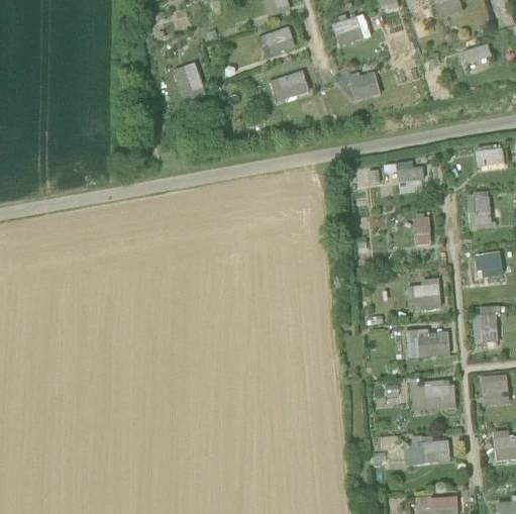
[(263,0),(267,15),(290,9),(287,0),(263,0)]
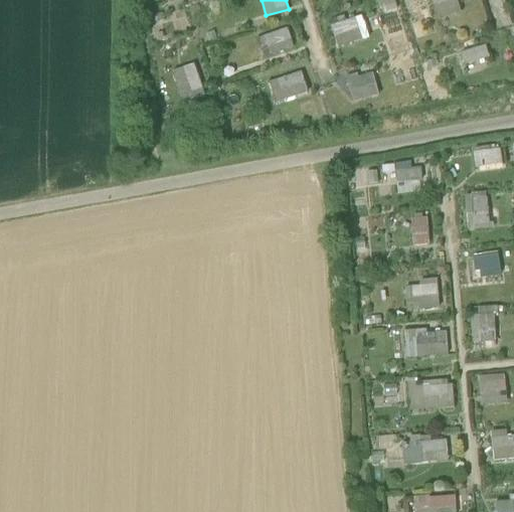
[(460,9),(457,0),(430,0),(437,18),(460,9)]
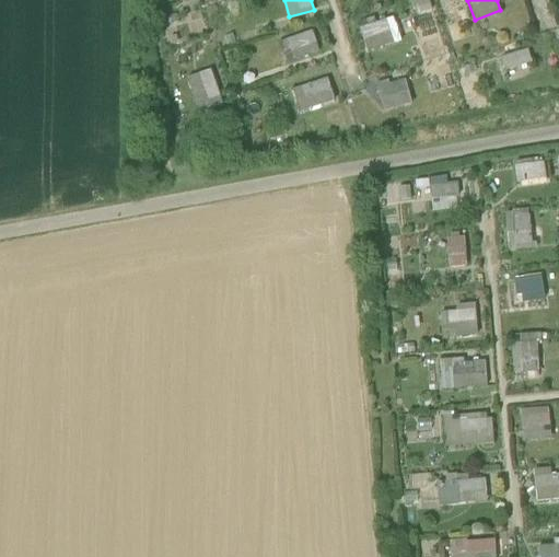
[(364,49),(400,41),(394,15),(359,23),(364,49)]
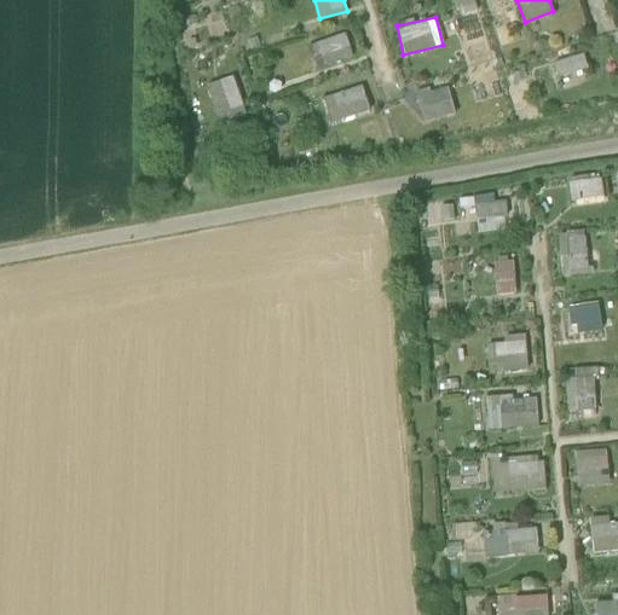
[(345,30),(309,44),(318,68),(353,54),(345,30)]
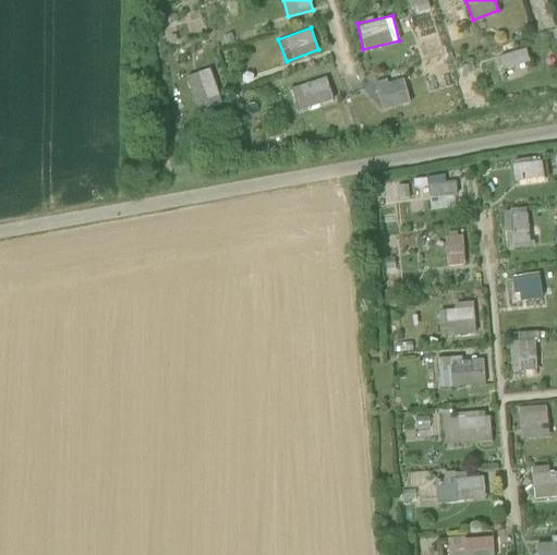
[(501,65),(529,60),(525,47),(498,53),(501,65)]
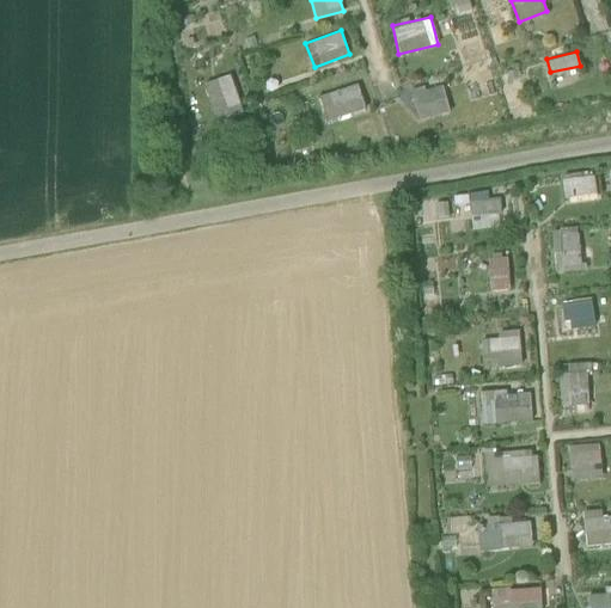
[(231,73),(203,81),(217,121),(244,111),(231,73)]
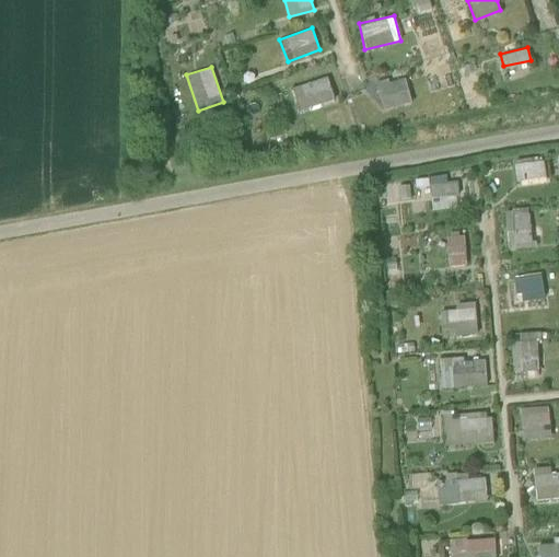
[(299,111),(336,100),(328,74),(292,86),(299,111)]
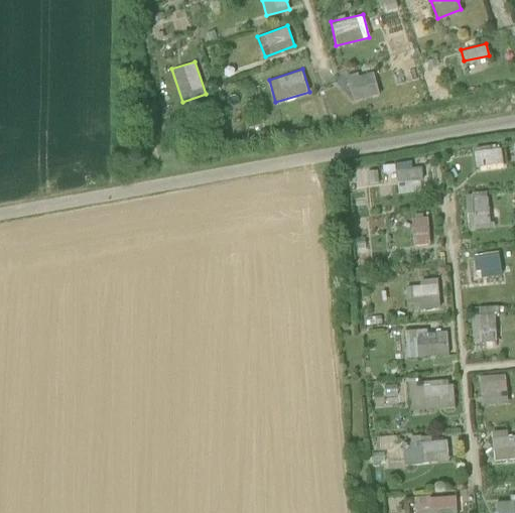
[(374,69),(345,75),(349,100),(378,95),(374,69)]
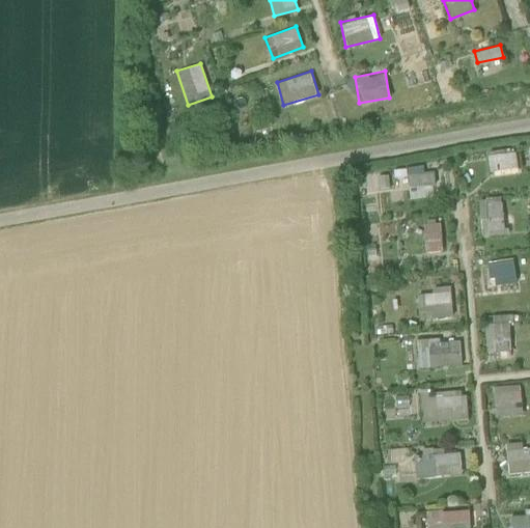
[(492,172),(518,166),(513,150),(487,156),(492,172)]
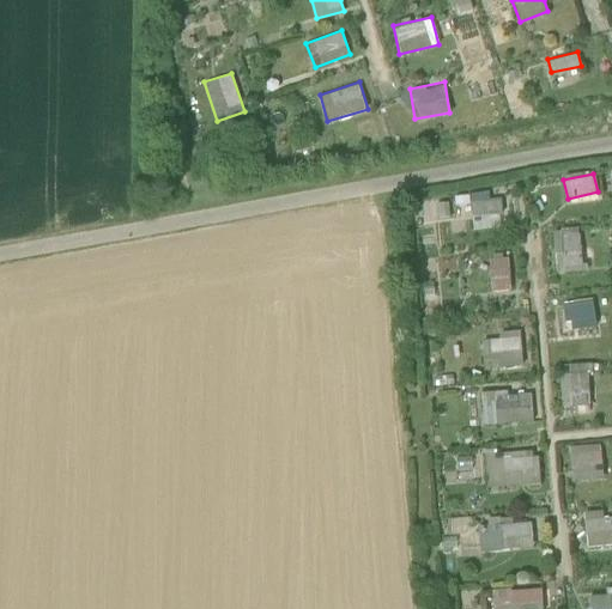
[(506,215),(503,192),(468,194),(471,218),(506,215)]
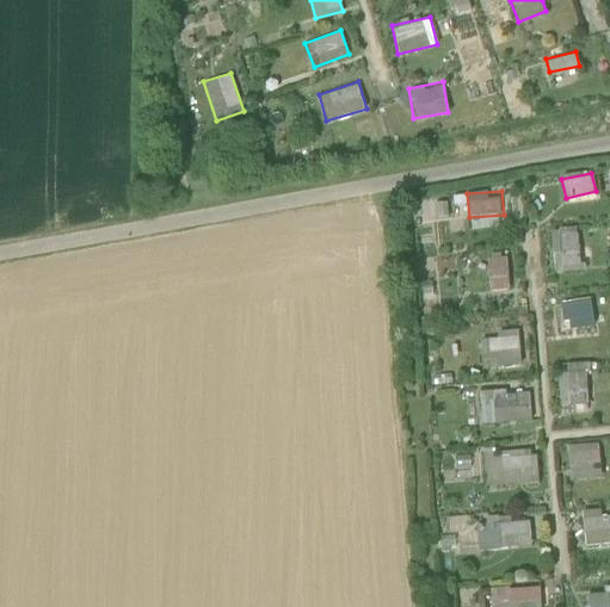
[(579,224),(550,227),(553,270),(581,267),(579,224)]
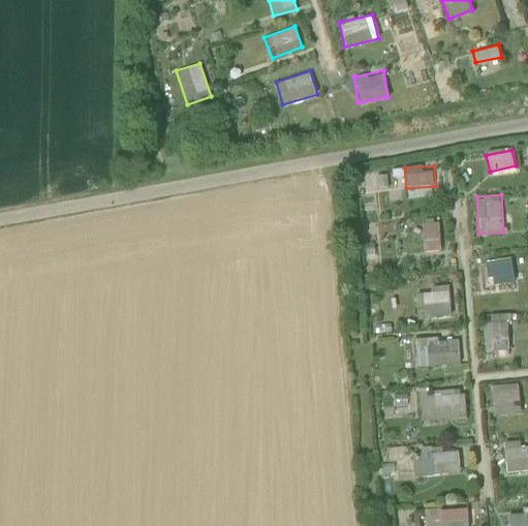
[(422,221),(423,250),(440,249),(439,221),(422,221)]
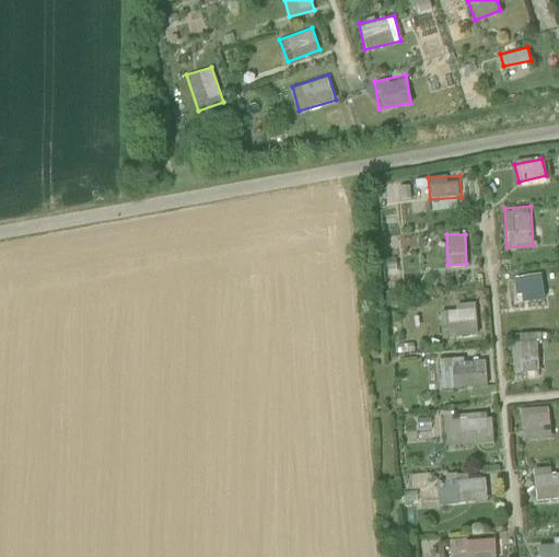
[(544,290),(543,273),(512,275),(513,292),(544,290)]
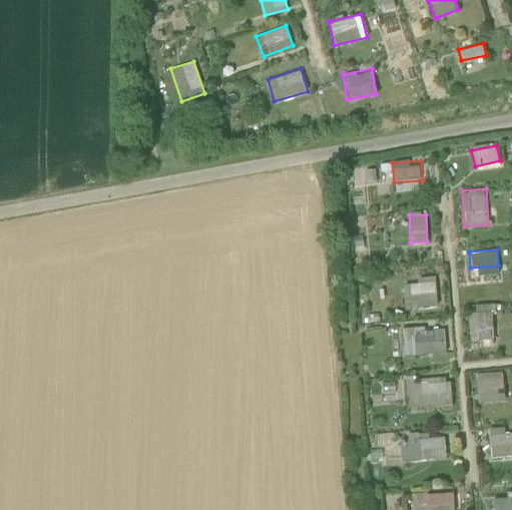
[(404,281),(406,308),(438,306),(436,279),(404,281)]
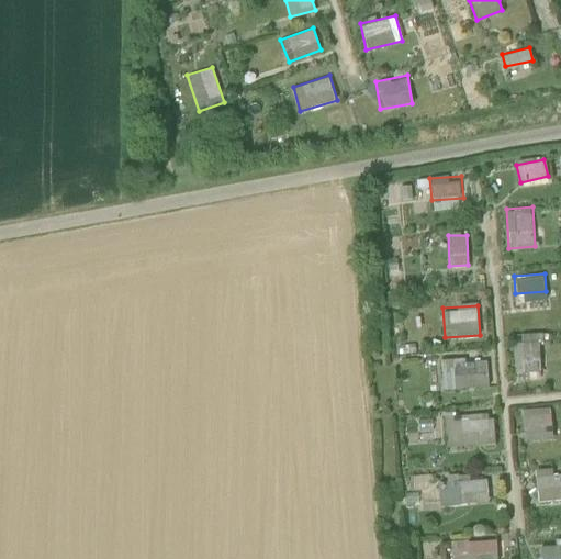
[(522,370),(541,371),(542,333),(522,332),(522,370)]
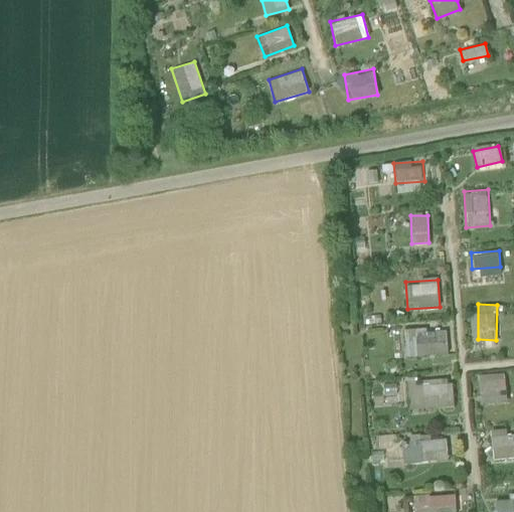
[(447,327),(403,329),(404,355),(448,353),(447,327)]
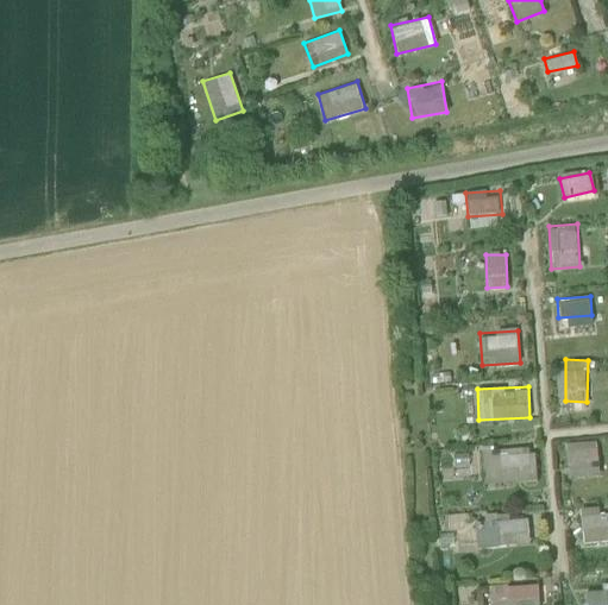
[(569,476),(600,473),(597,440),(566,441),(569,476)]
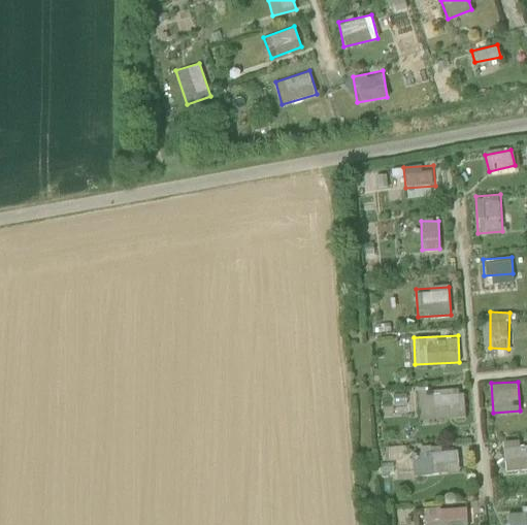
[(418,391),(419,418),(464,417),(463,389),(418,391)]
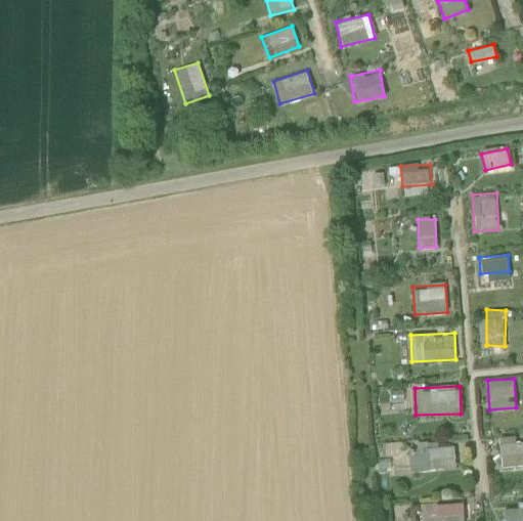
[(516,435),(497,437),(502,466),(522,462),(522,444),(517,445),(516,435)]
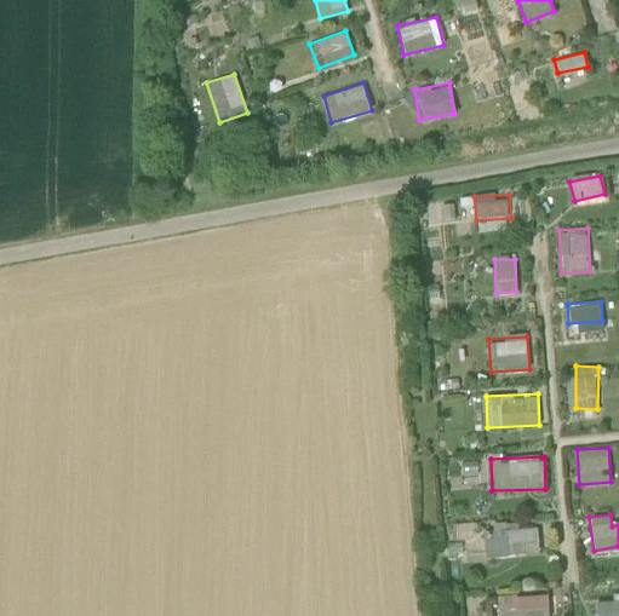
[(538,553),(537,527),(519,527),(517,519),(486,522),(488,556),(538,553)]
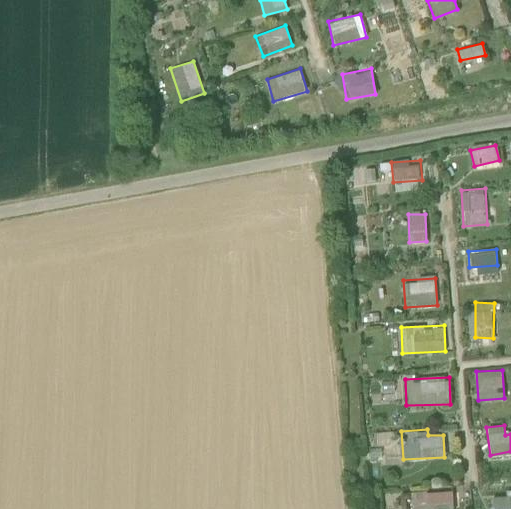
[(510,489),(507,490),(508,495),(489,496),(489,508),(510,508),(510,489)]
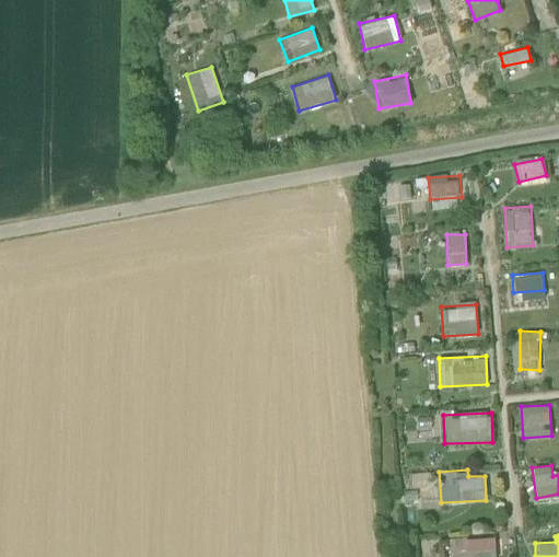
[(495,556),(493,536),(449,538),(450,556),(495,556)]
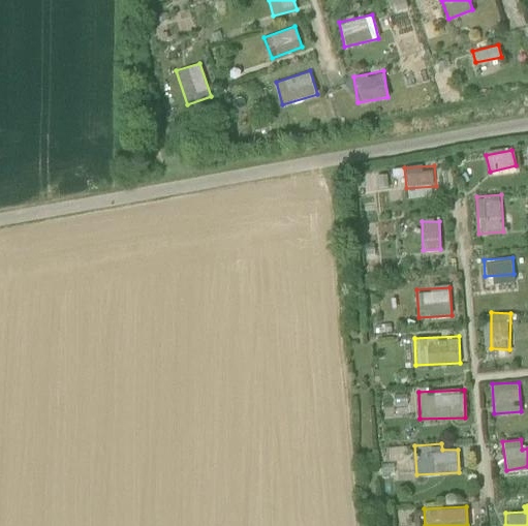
All buildings are outlined.
